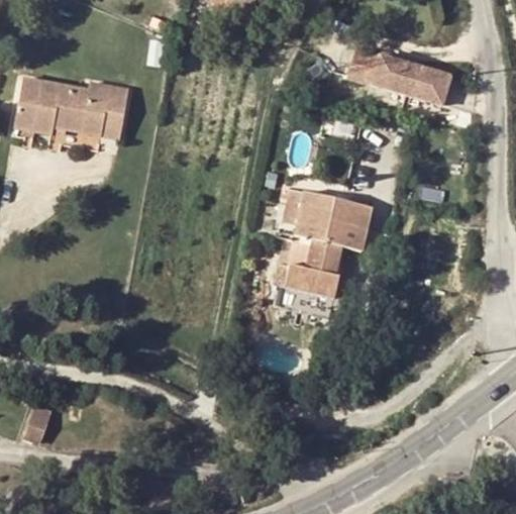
[(256,0),(254,13),(265,16),(268,0),(256,0)]
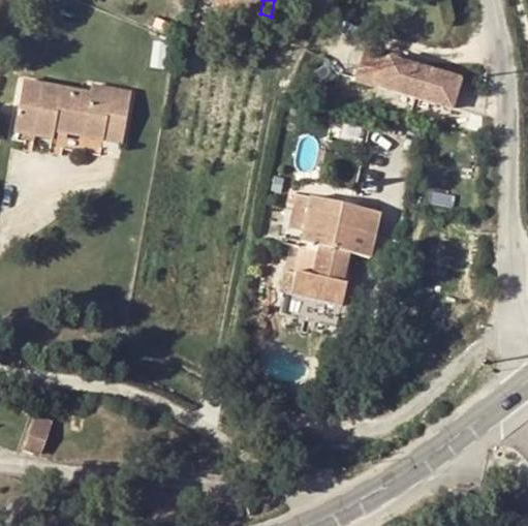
[(364,50),(354,80),(453,107),(482,116),(482,84),(461,78),(364,50)]
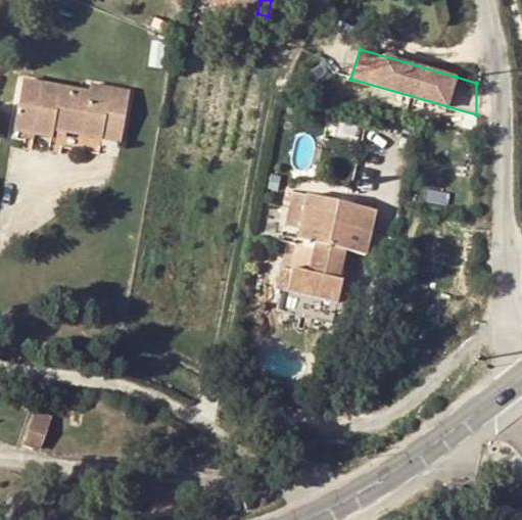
[(91,100),(92,89),(26,78),(16,128),(52,135),(53,127),(67,129),(123,138),(130,89),(110,85),(107,103),(91,100)]
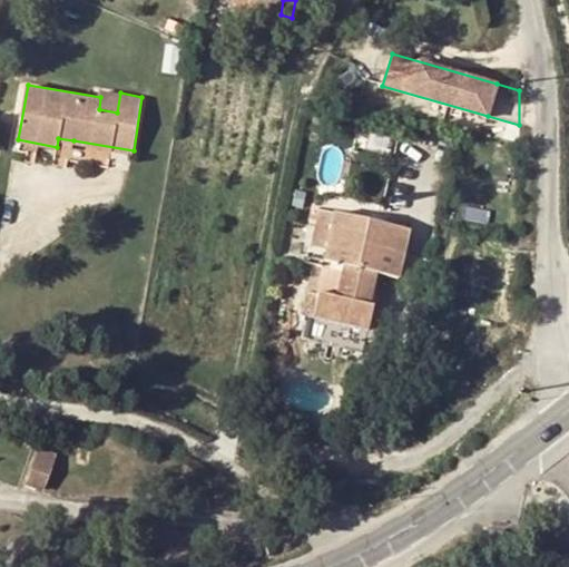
[(117,113),(120,93),(101,90),(100,97),(99,109),(117,113)]
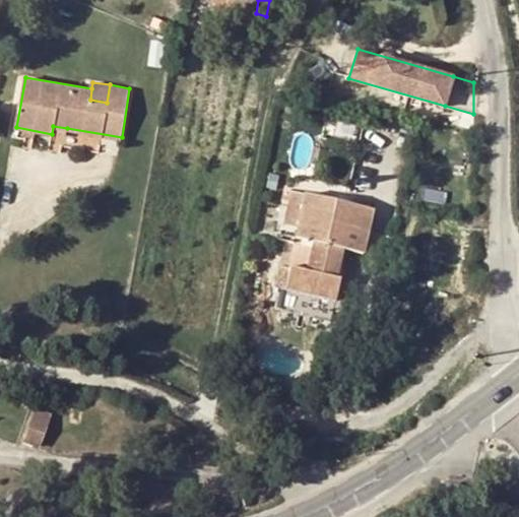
[(52,134),(66,136),(67,128),(53,126),(52,134)]
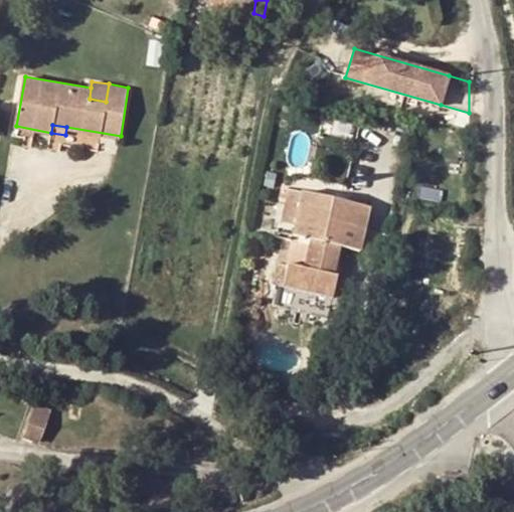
[(300,216),(304,190),(287,186),(282,212),(300,216)]
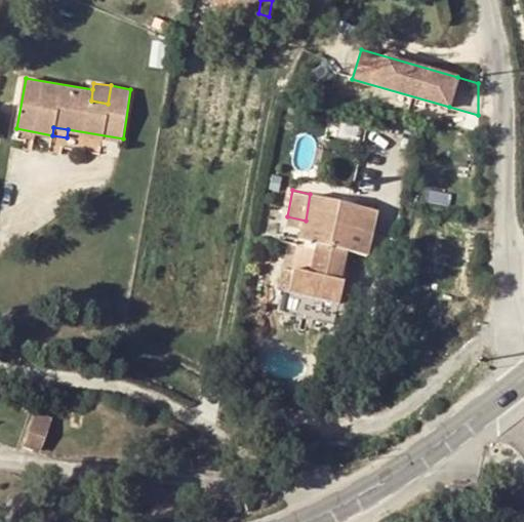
[(319,242),(348,248),(368,253),(377,208),(310,194),(306,221),(301,238),(319,242)]
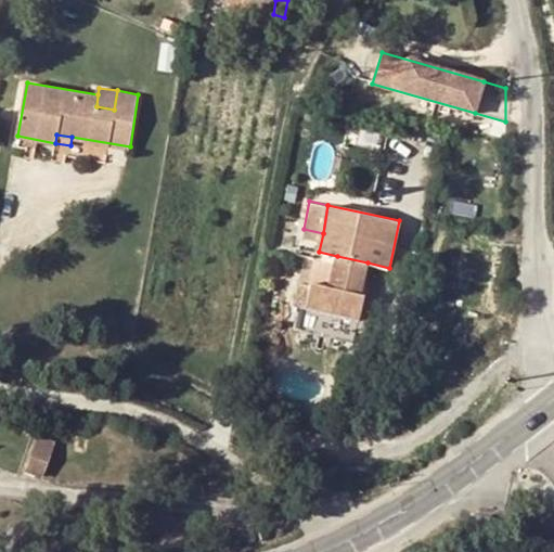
[(361,294),(368,262),(337,256),(335,265),(317,260),(312,283),(307,307),(360,319),(365,295),(361,294)]
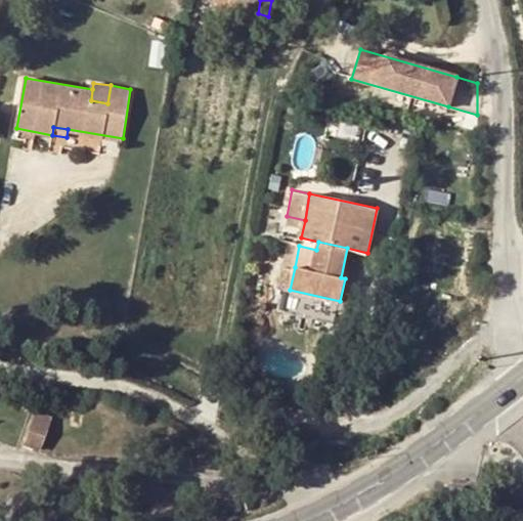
[(35,410),(24,442),(40,448),(51,417),(35,410)]
